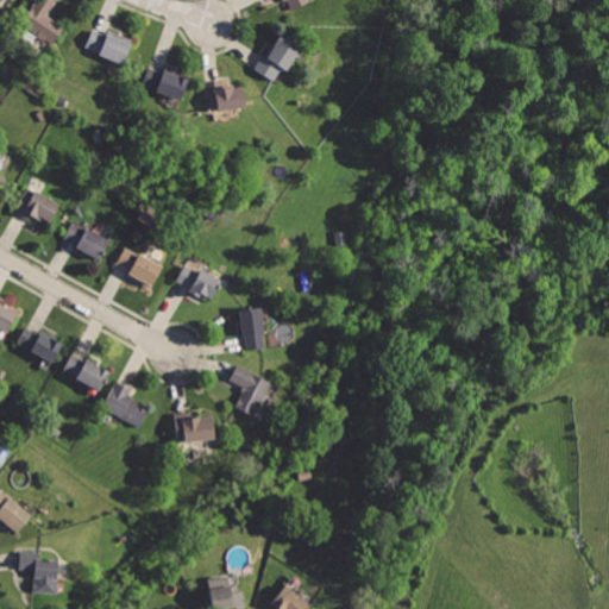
[(56,0),(37,0),(22,25),(57,49),(70,27),(52,14),(61,2),(56,0)]
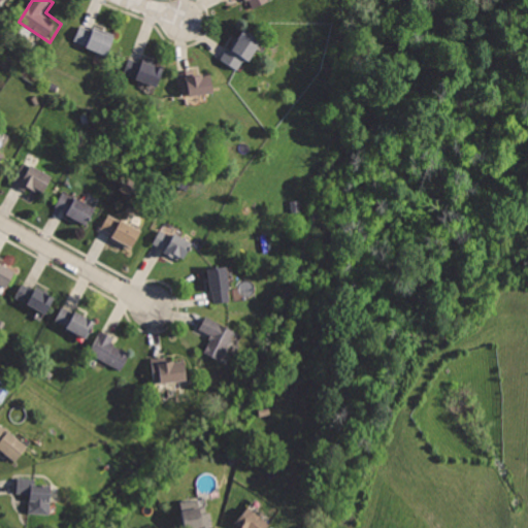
[(231,0),(232,2),(236,0),(244,0),(249,9),(268,0),(231,0)]
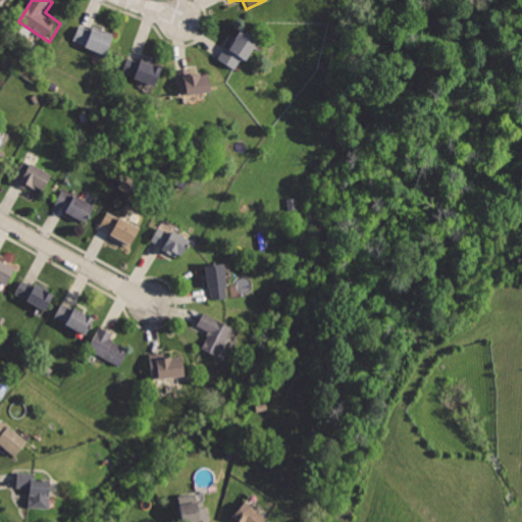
[(80,23),(72,43),(106,56),(113,37),(80,23)]
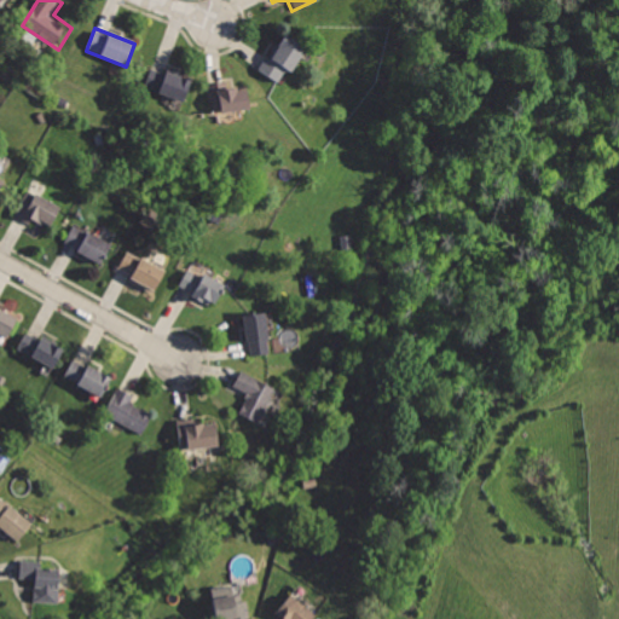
[(283,32),(270,53),(265,51),(252,73),(279,88),(306,45),(283,32)]
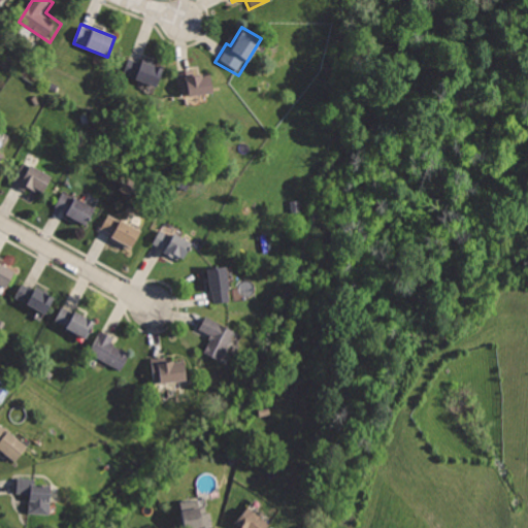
[(130,55),(123,73),(155,86),(162,68),(130,55)]
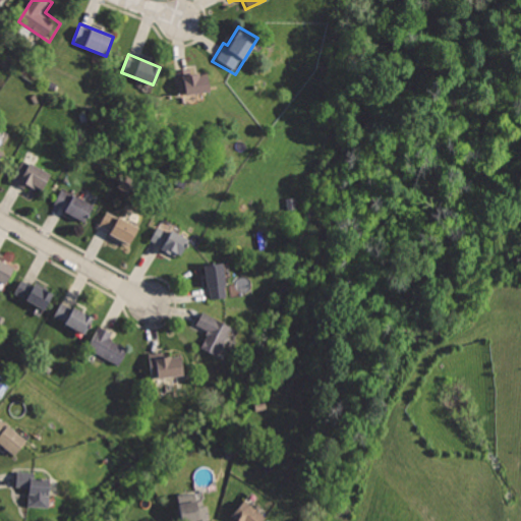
[(175,70),(178,98),(211,94),(209,74),(194,76),(193,68),(175,70)]
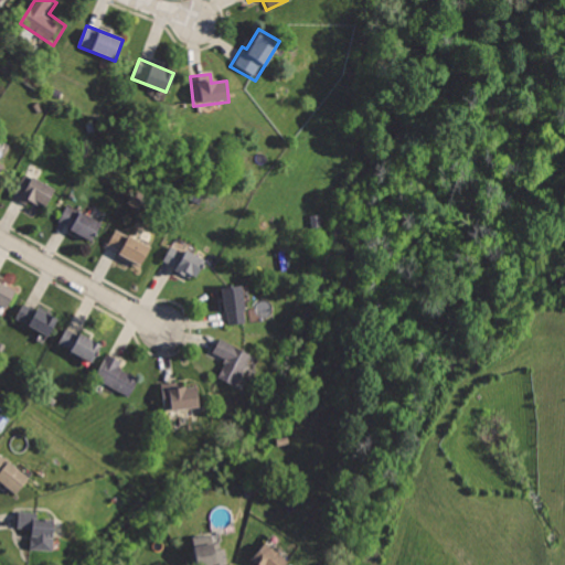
[(24,170),(11,196),(27,204),(29,200),(48,210),(59,187),(24,170)]
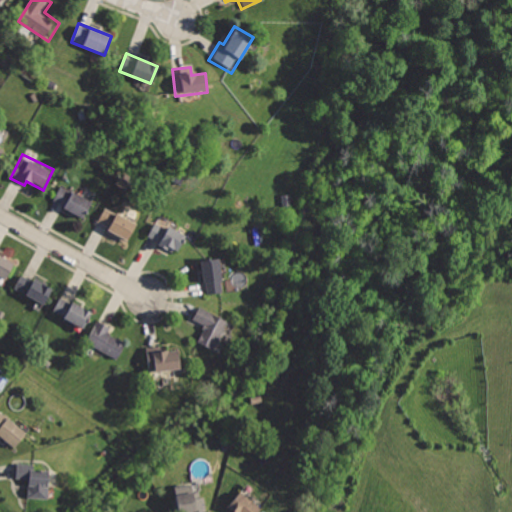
[(60,184),(51,200),(85,219),(94,202),(60,184)]
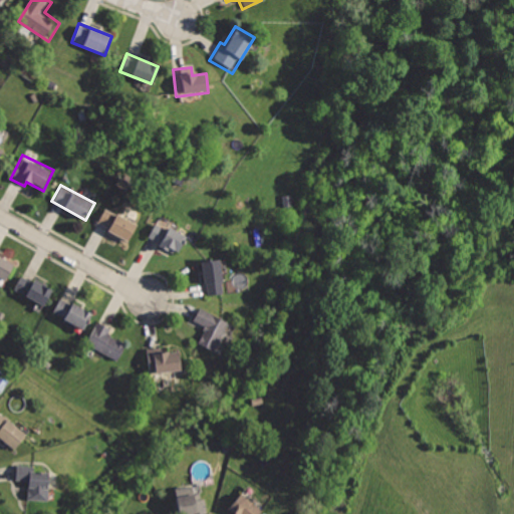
[(105,208),(97,223),(111,228),(108,234),(127,244),(138,225),(105,208)]
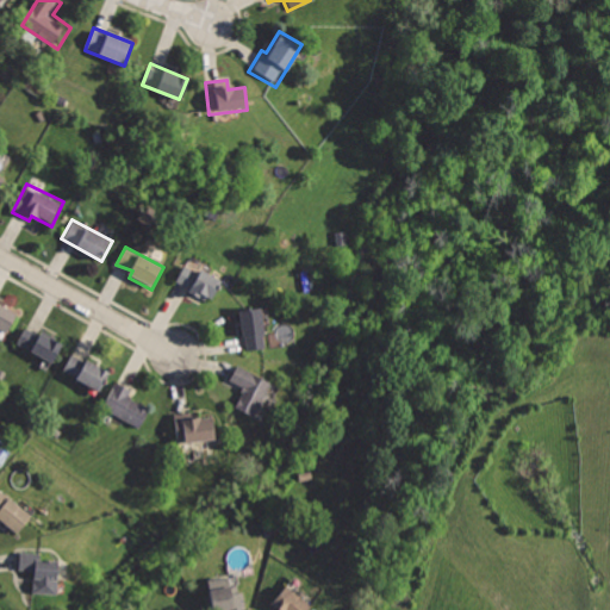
[(185,265),(175,284),(190,288),(188,293),(209,304),(219,281),(185,265)]
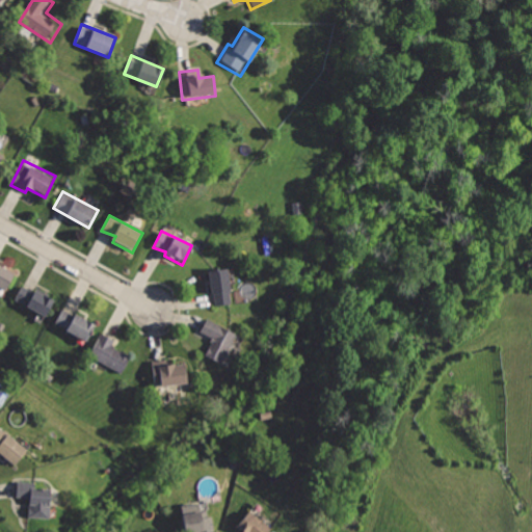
[(0,267),(0,288),(6,292),(15,274),(0,267)]
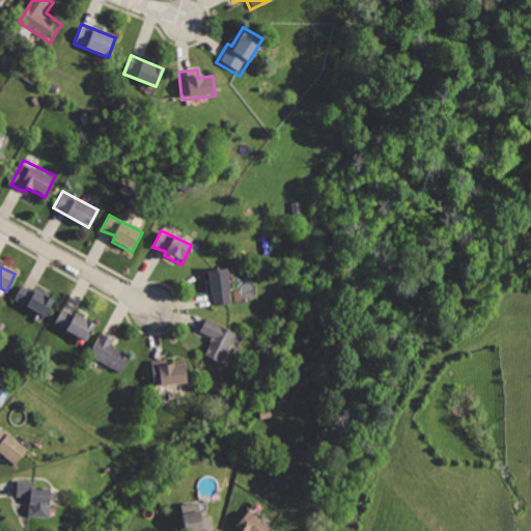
[(228,268),(205,271),(210,296),(215,295),(217,306),(234,303),(228,268)]
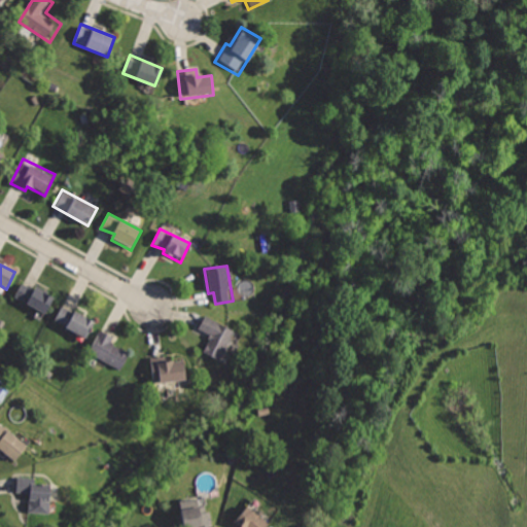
[(23,280),(12,300),(44,316),(55,297),(23,280)]
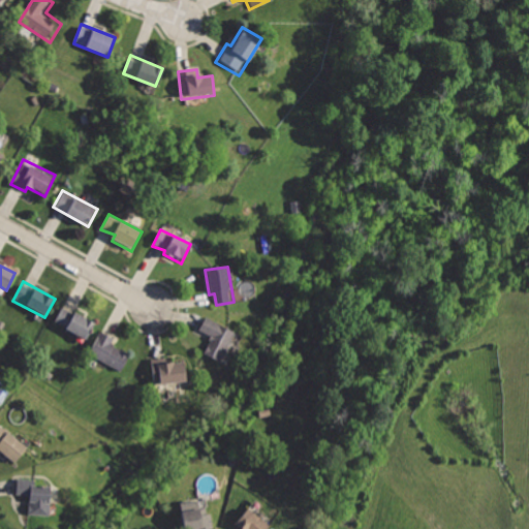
[(63,305),(54,322),(85,341),(95,323),(63,305)]
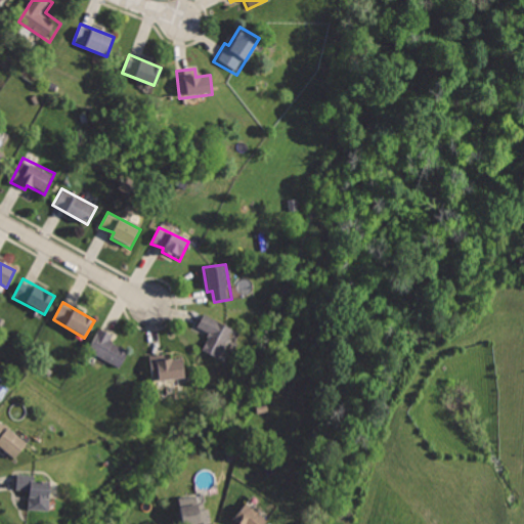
[(205,312),(197,328),(210,335),(201,352),(219,361),(235,329),(205,312)]
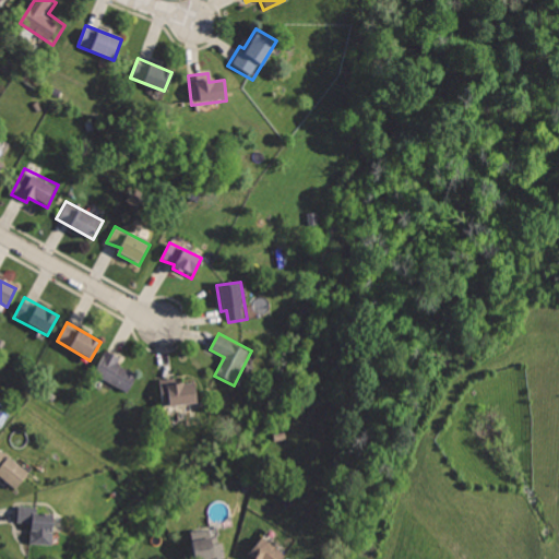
[(106,349),(93,376),(130,394),(141,375),(119,364),(122,357),(106,349)]
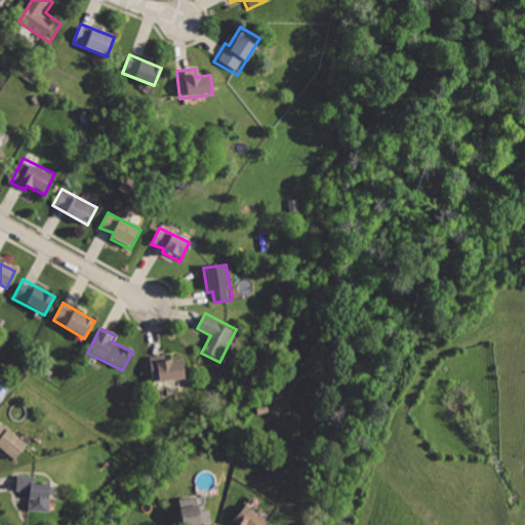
[(151,357),(153,384),(186,379),(184,360),(165,362),(164,355),(151,357)]
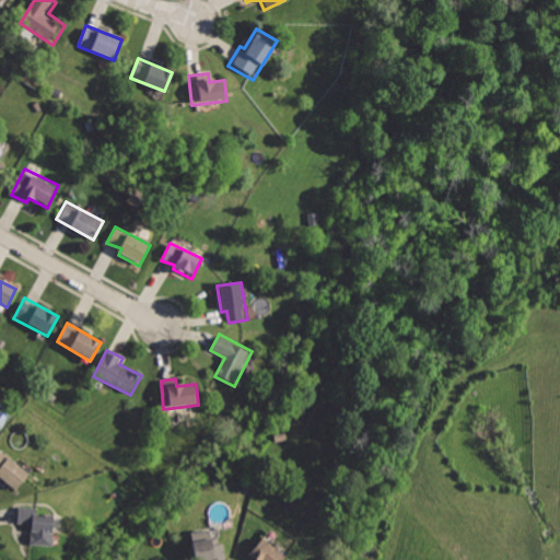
[(1,452),(0,453),(0,479),(15,492),(30,475),(1,452)]
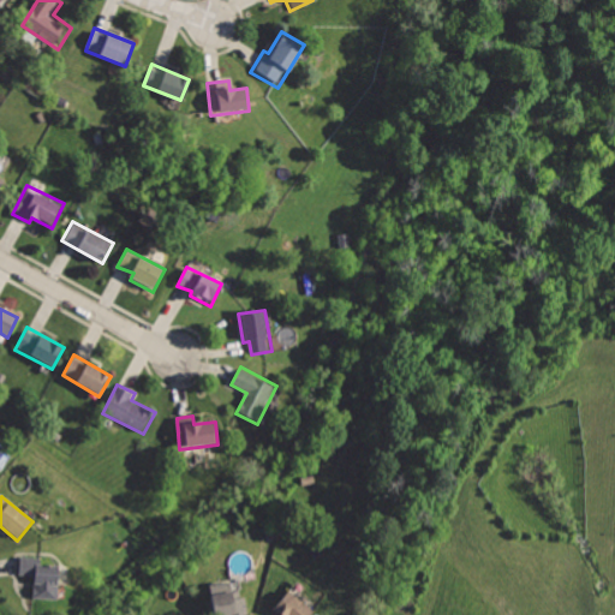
[(19,555),(19,577),(33,577),(31,601),(57,601),(57,566),(40,566),(40,556),(19,555)]
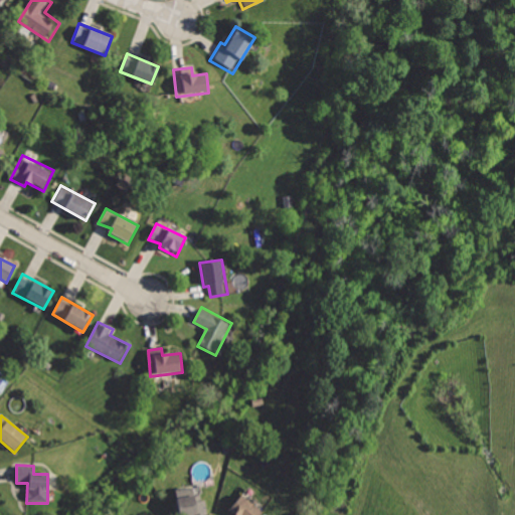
[(175,495),(179,514),(207,514),(204,500),(200,501),(198,491),(175,495)]
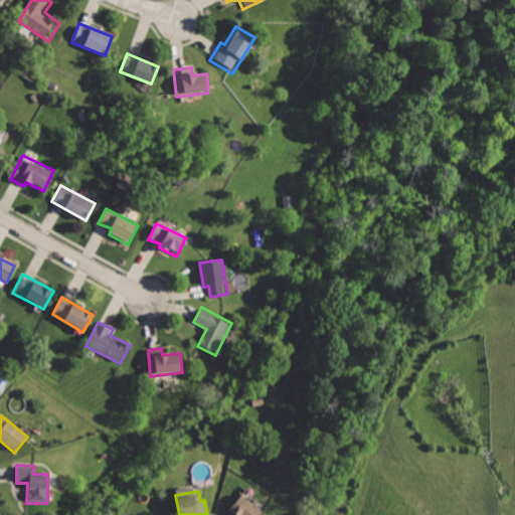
[(243,494),(228,511),(234,514),(259,514),(263,511),(243,494)]
